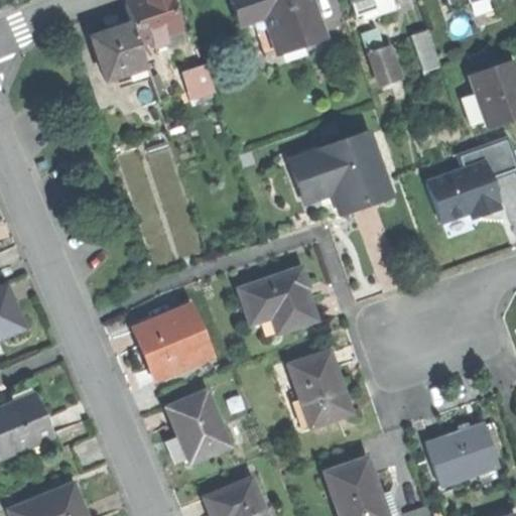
[(132,24),(138,42),(151,38),(154,46),(166,42),(163,34),(180,28),(170,0),(134,0),(125,3),(132,24)]
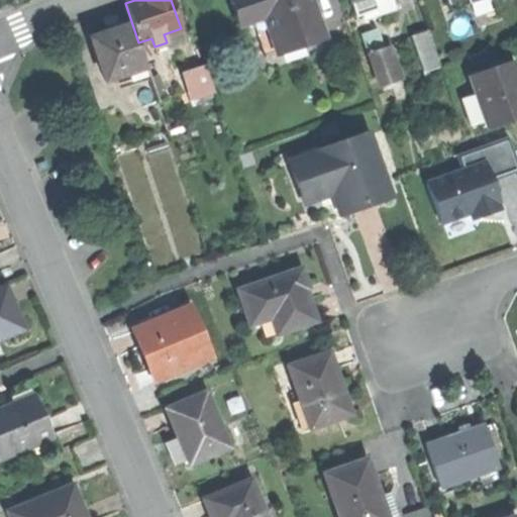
[(231,0),(239,23),(251,19),(264,15),(277,54),(324,37),(311,0),(231,0)]
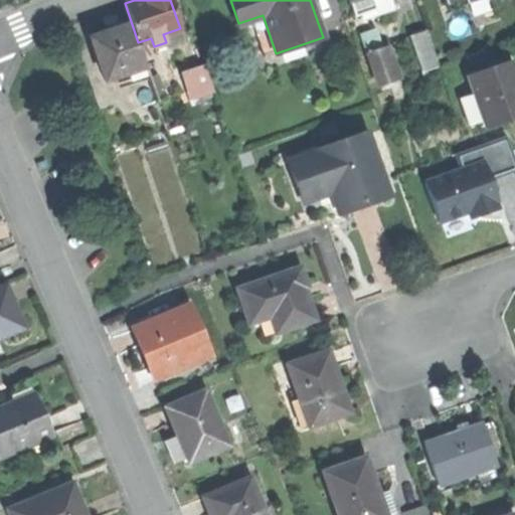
[(349,0),(356,16),(370,11),(366,0),(349,0)]
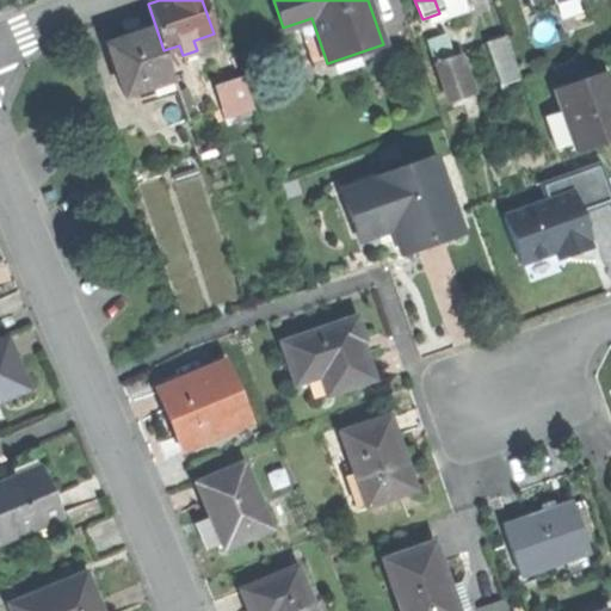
[(313,67),(327,63),(312,18),(297,23),(313,67)]
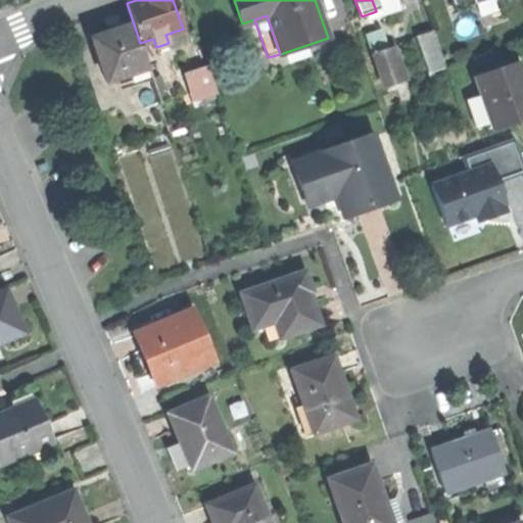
[(147,63),(140,43),(134,25),(112,32),(93,39),(107,82),(131,74),(135,86),(153,80),(147,63)]
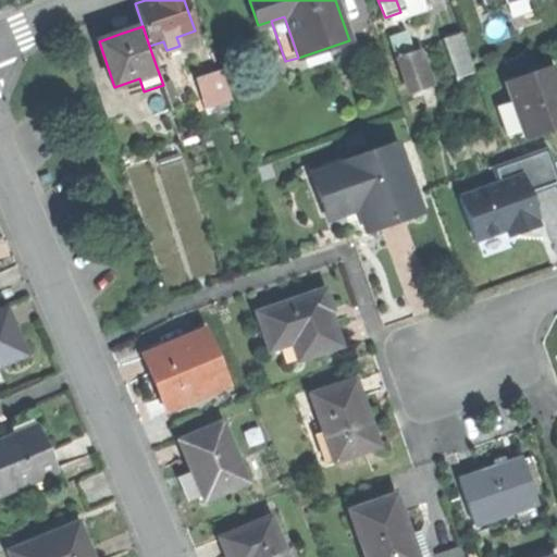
[(391,34),(397,56),(415,49),(408,28),(391,34)]
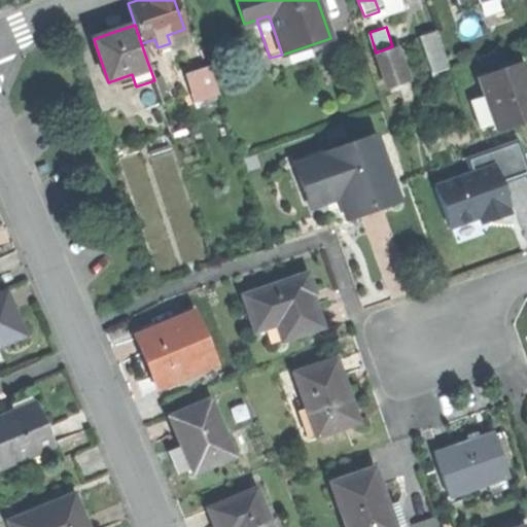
[(188,39),(184,29),(167,35),(170,43),(171,45),(188,39)]
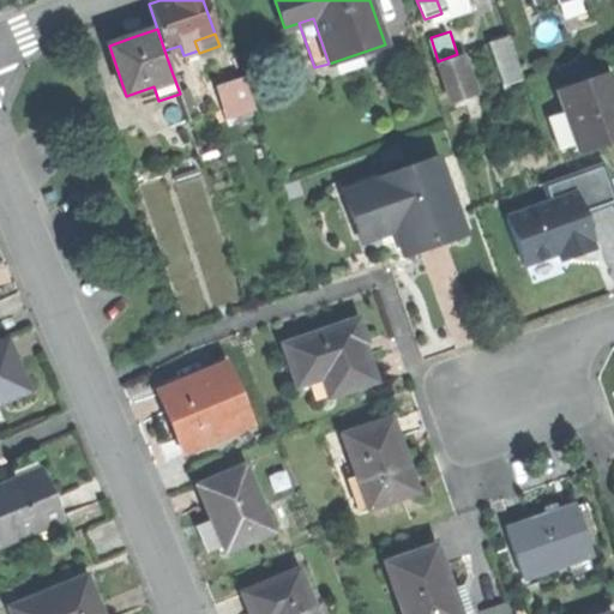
[(488,41),(501,83),(522,77),(509,34),(488,41)]
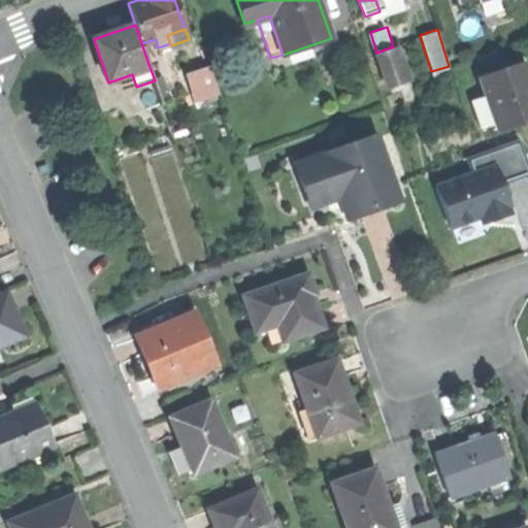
[(376,53),(389,88),(405,83),(393,46),(376,53)]
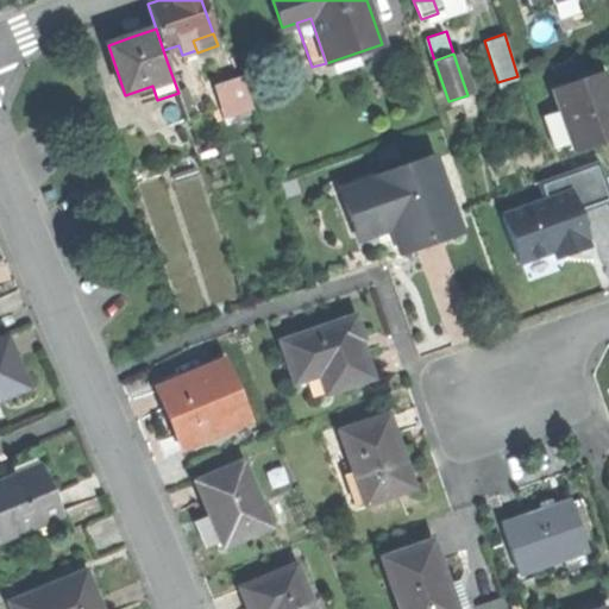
[(184,69),(171,74),(179,93),(180,96),(192,92),(184,69)]
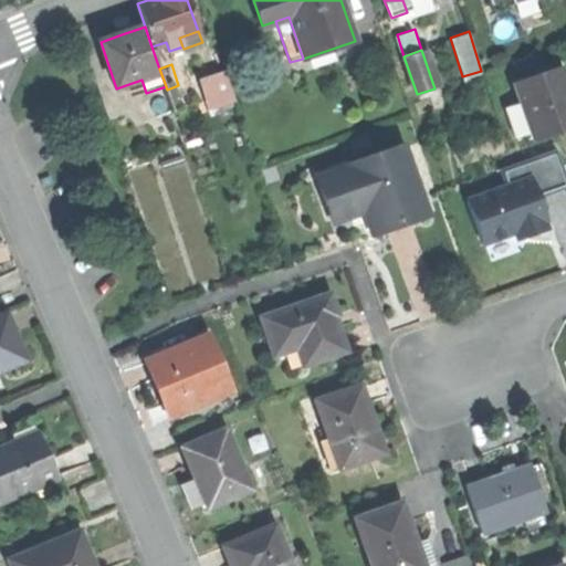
[(532,133),(534,138),(563,127),(565,126),(565,85),(559,67),(514,83),(522,103),(513,106),(523,136),(532,133)]
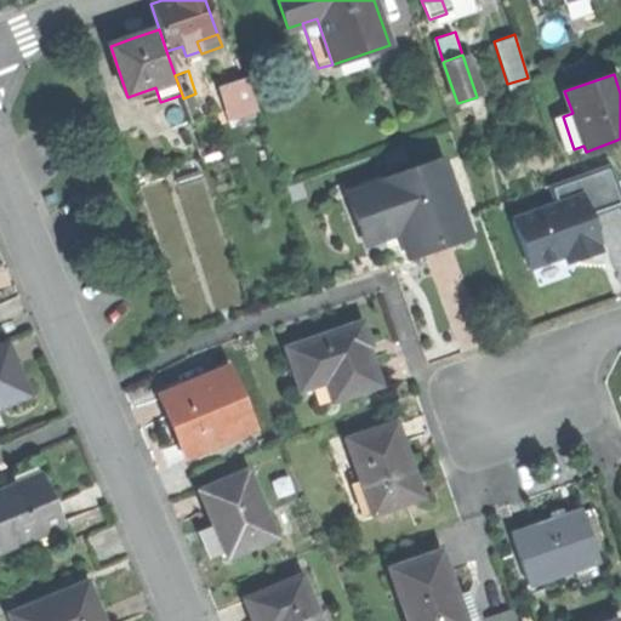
[(246,77),(229,83),(237,104),(240,115),(258,109),(246,77)]
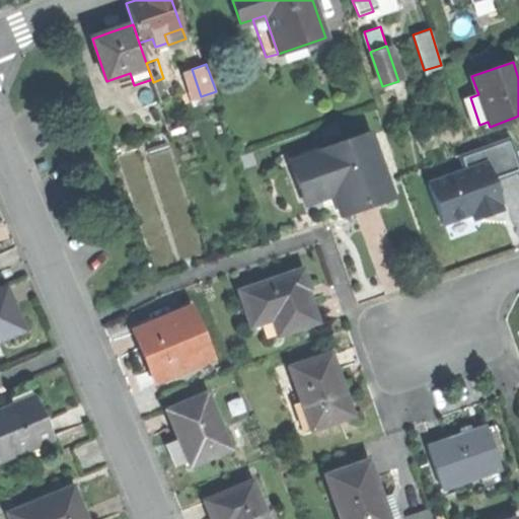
[(192,69),(163,78),(153,82),(159,100),(198,87),(192,69)]
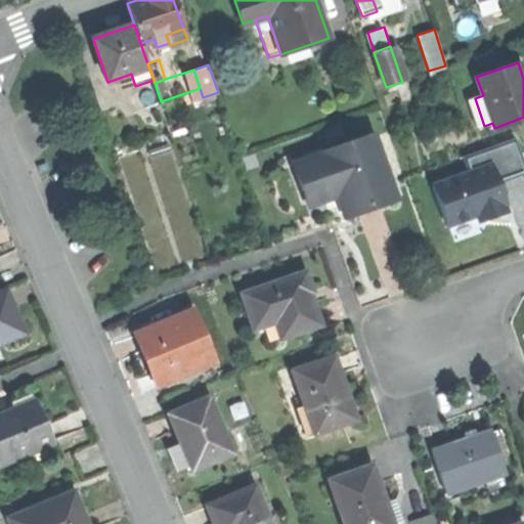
[(334,195),(342,217),(365,209),(391,200),(367,134),(318,153),(319,156),(289,167),(303,206),(334,195)]
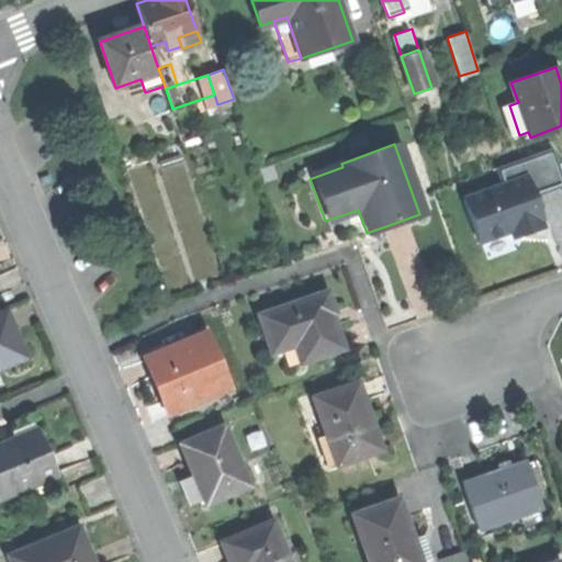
[(463,197),(478,239),(509,228),(523,233),(530,231),(542,226),(539,220),(542,218),(532,192),(561,181),(561,177),(551,146),(496,165),(503,182),(463,197)]
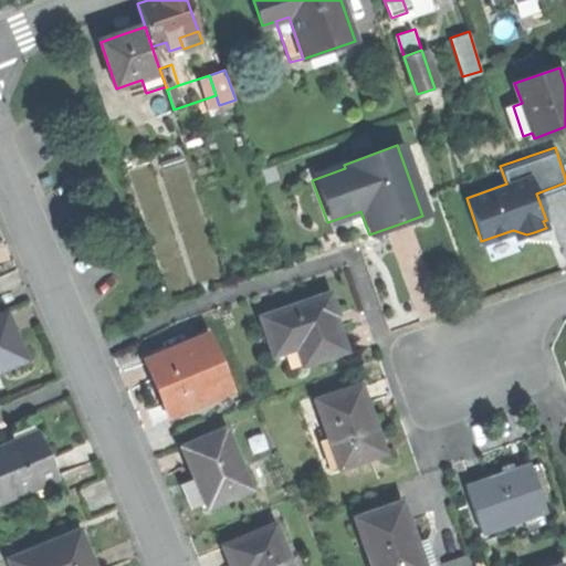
[(515,239),(526,234),(513,230),(515,234),(514,236),(515,239)]
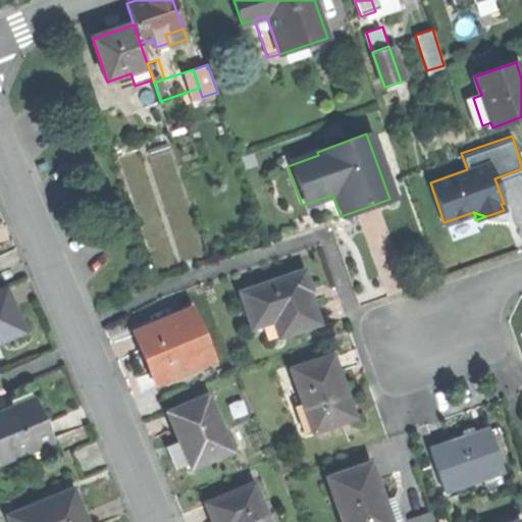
[(243,292),(254,325),(275,318),(280,334),(320,322),(316,308),(310,290),(313,289),(307,271),(243,292)]
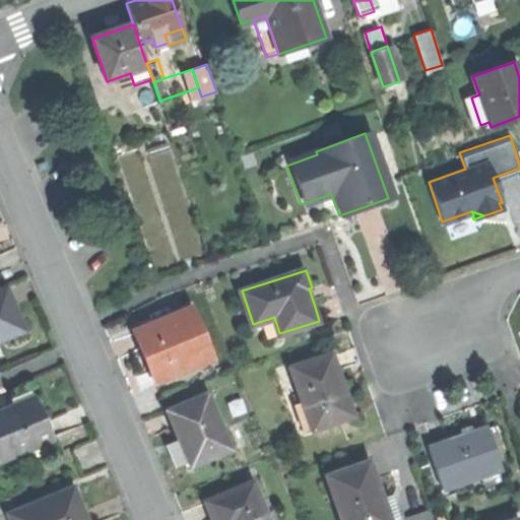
[(0,293),(0,341),(24,331),(15,311),(6,290),(0,293)]
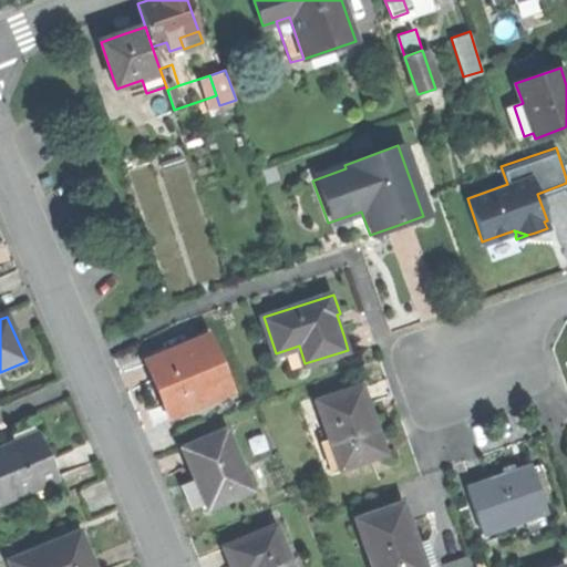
[(160,390),(171,415),(232,390),(209,334),(185,344),(166,351),(147,360),(160,390)]
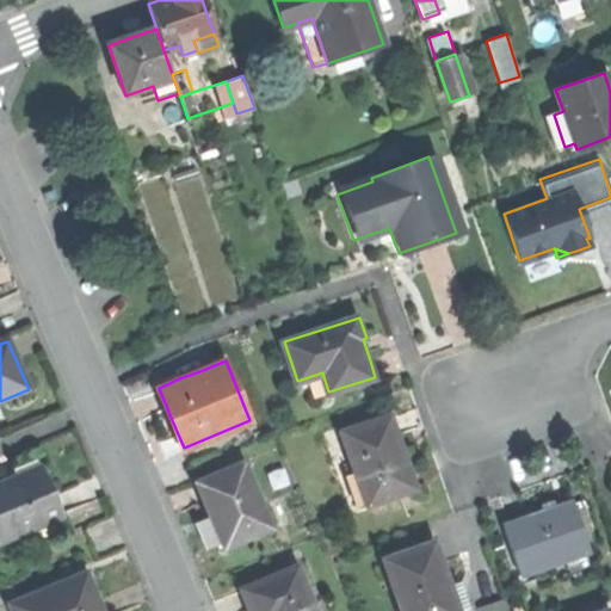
[(176,369),(179,378),(199,371),(195,360),(176,369)]
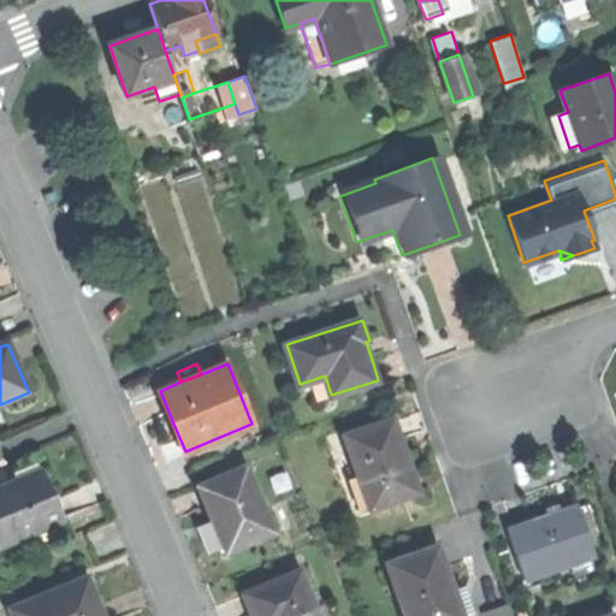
[(395,418),(347,434),(363,481),(355,484),(362,507),(414,489),(404,460),(409,458),(401,437),(395,418)]
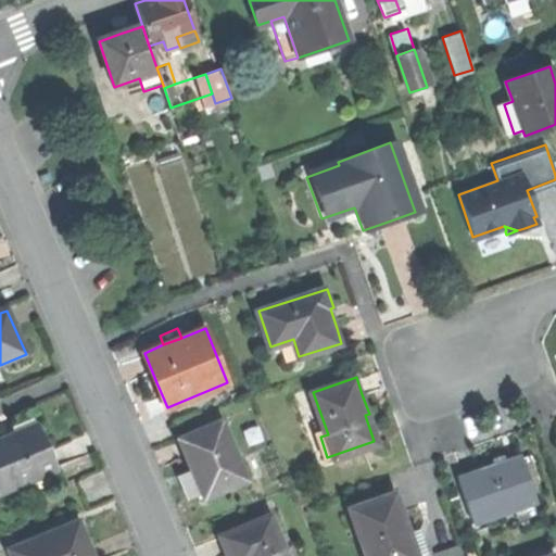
[(13,428),(16,436),(39,427),(36,419),(13,428)]
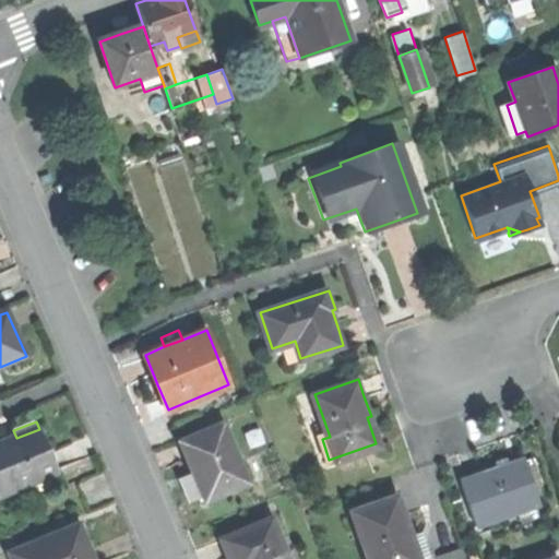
[(195,468),(207,497),(248,479),(223,421),(180,441),(188,460),(192,470),(195,468)]
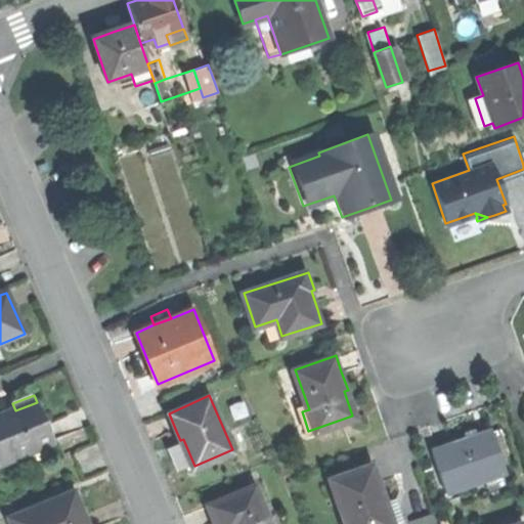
[(15,410),(0,417),(0,422),(39,406),(37,402),(15,410)]
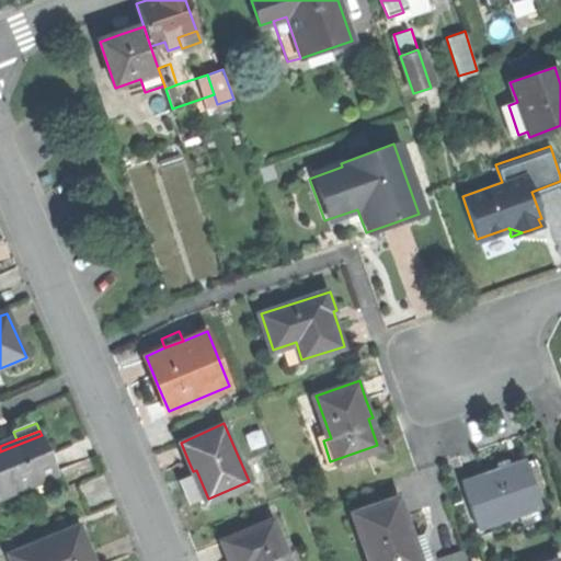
[(0,499),(57,476),(48,454),(42,435),(0,451),(0,499)]
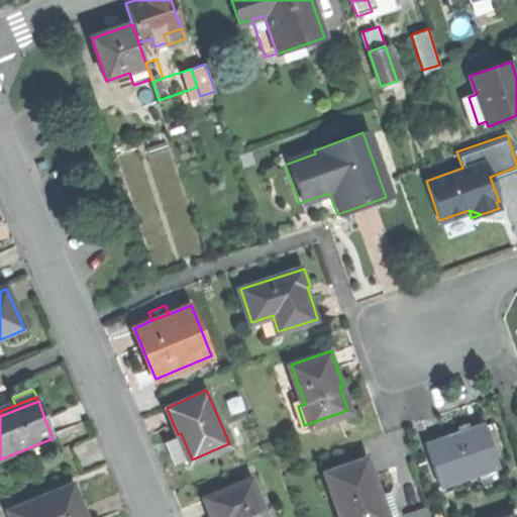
[(427,446),(440,485),(499,466),(486,426),(451,438),(427,446)]
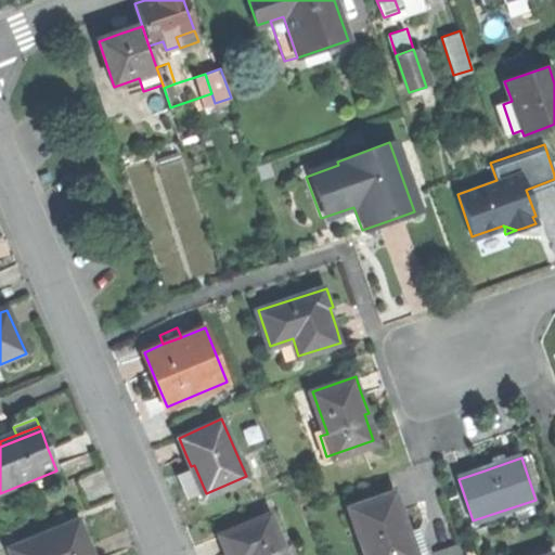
[(348,508),(364,554),(412,554),(405,536),(410,534),(400,506),(395,492),(348,508)]
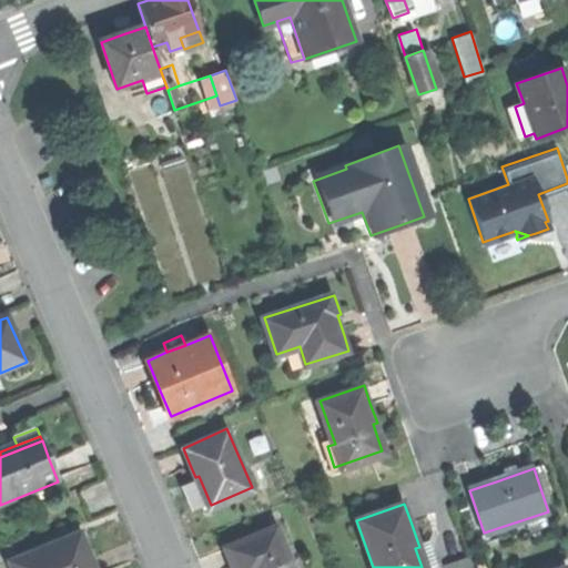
[(231,567),(291,567),(275,529),(224,551),(231,567)]
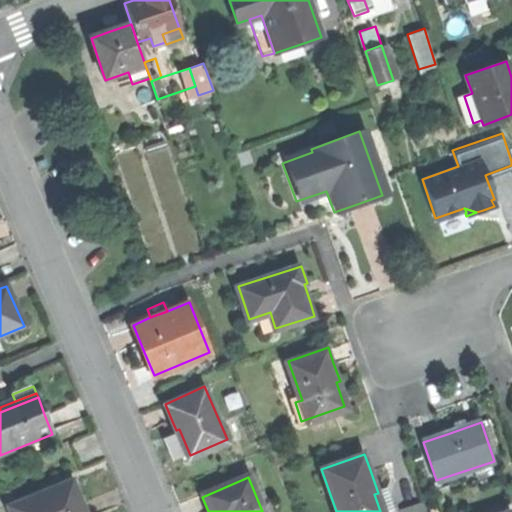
[(9,507),(10,511),(83,511),(80,503),(72,483),(9,507)]
